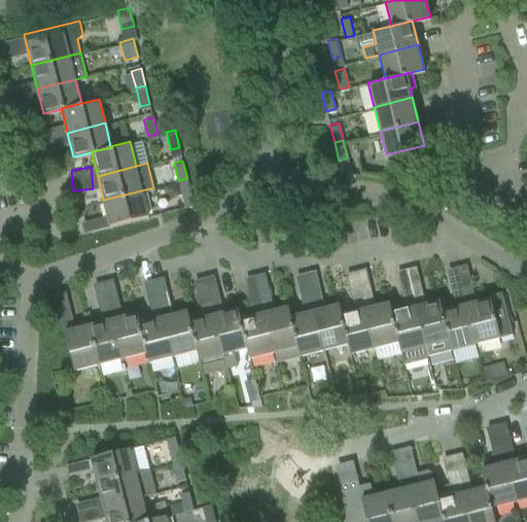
[(183,199),(191,197),(187,178),(178,180),(183,199)]
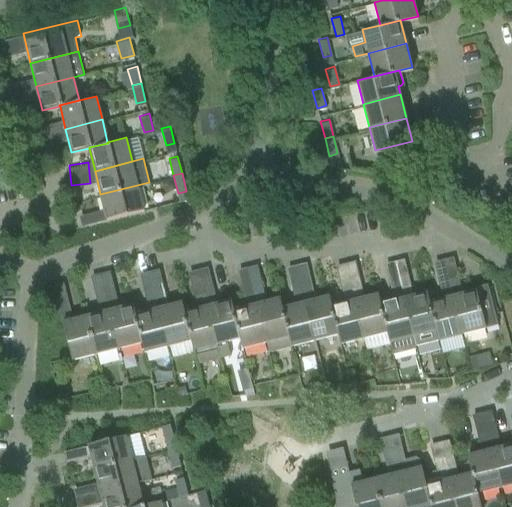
[(107,218),(143,208),(137,185),(100,194),(107,218)]
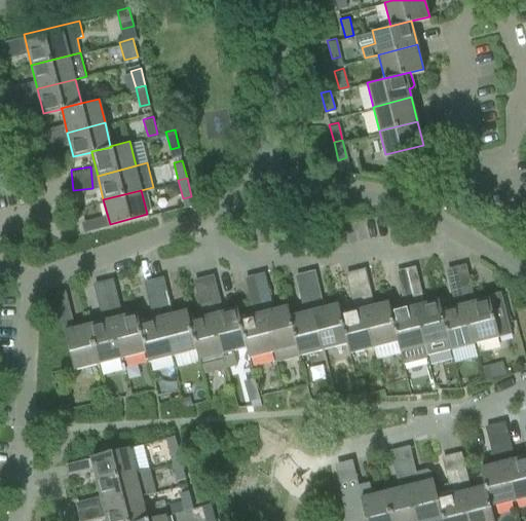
[(470,277),(459,281),(463,295),(473,293),(470,277)]
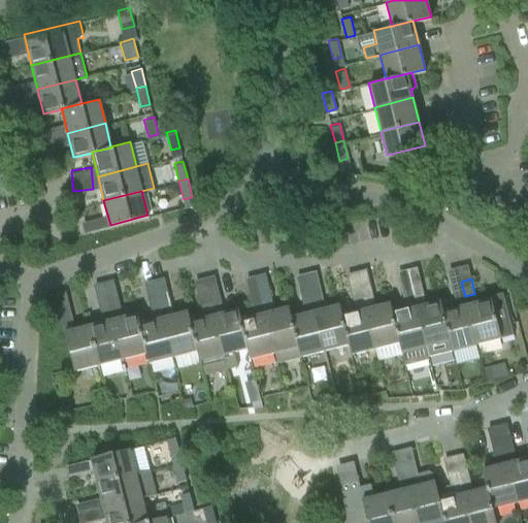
[(420,281),(410,284),(415,298),(424,295),(420,281)]
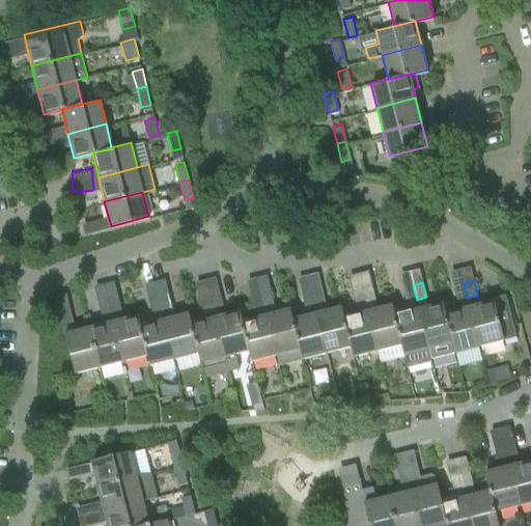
[(454,350),(479,344),(468,298),(464,283),(453,285),(459,308),(446,311),(445,311),(452,340),(454,350)]
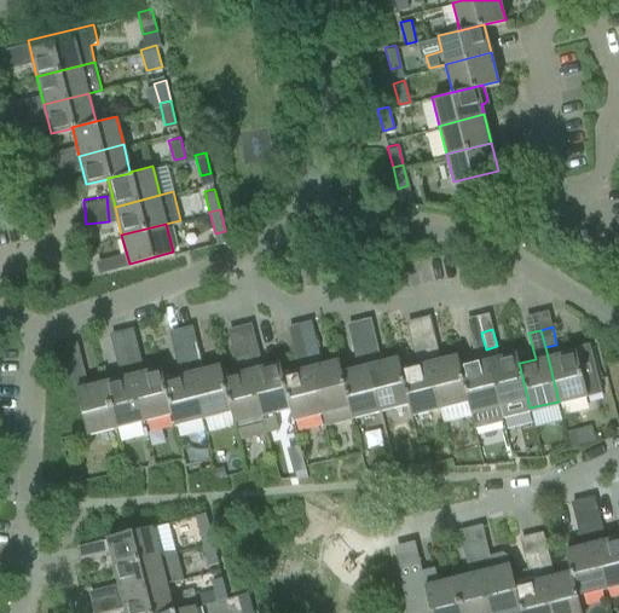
[(434,331),(422,335),(427,352),(438,348),(434,331)]
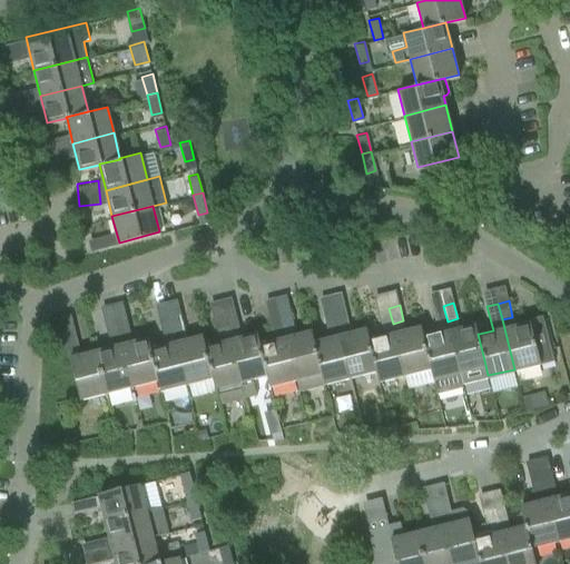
[(443,306),(432,308),(436,324),(448,322),(443,306)]
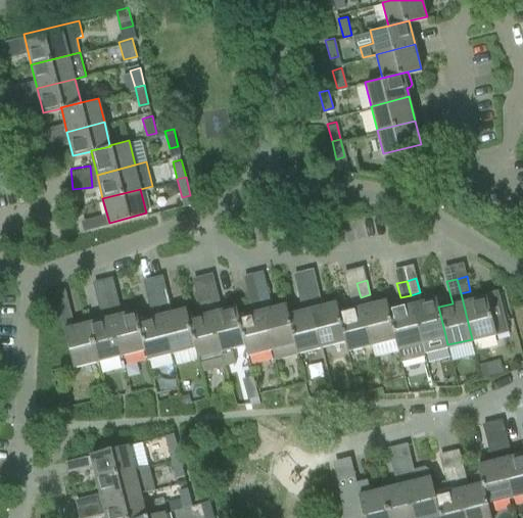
[(317,282),(306,285),(311,299),(320,296),(317,282)]
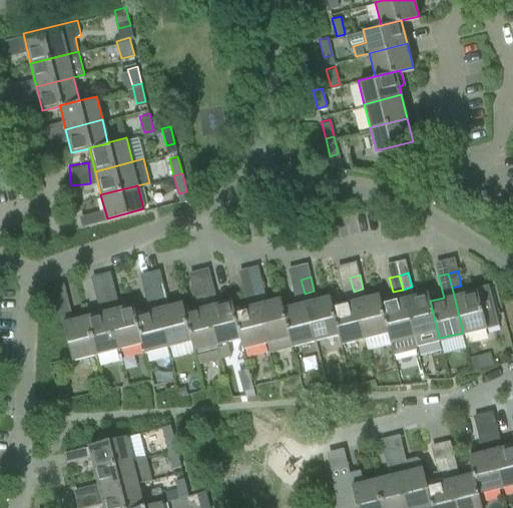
[(341,343),(365,337),(354,292),(350,278),(340,280),(346,302),(333,305),(332,305),(339,333),(339,334),(341,343)]
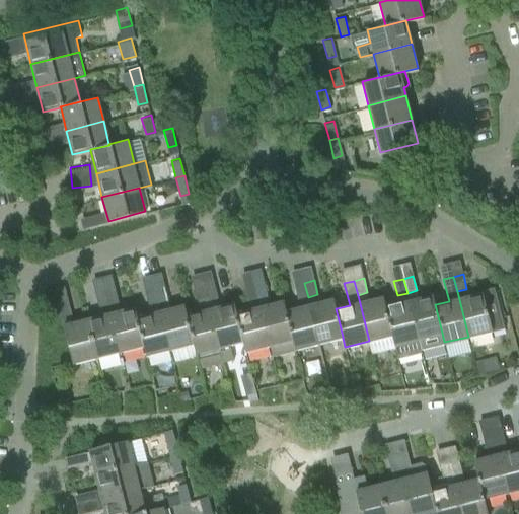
[(265,282),(254,285),(258,298),(270,345),(272,355),(295,349),(293,340),(287,310),(286,310),(284,300),(270,304),(265,282)]
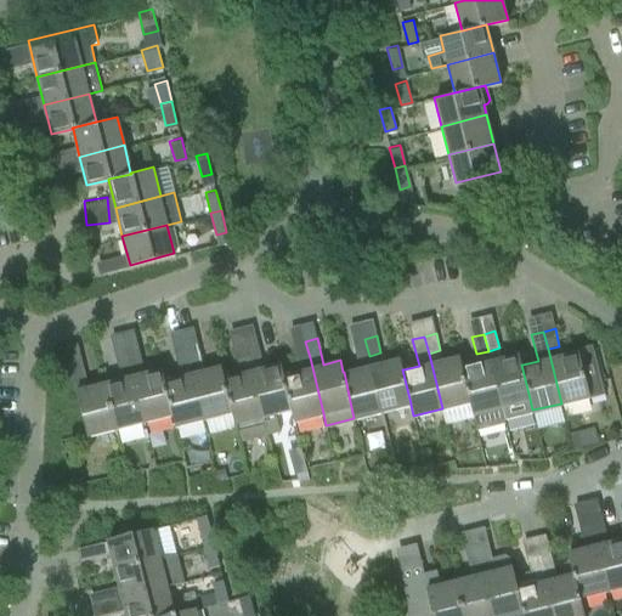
[(365,339),(354,342),(357,359),(369,356),(365,339)]
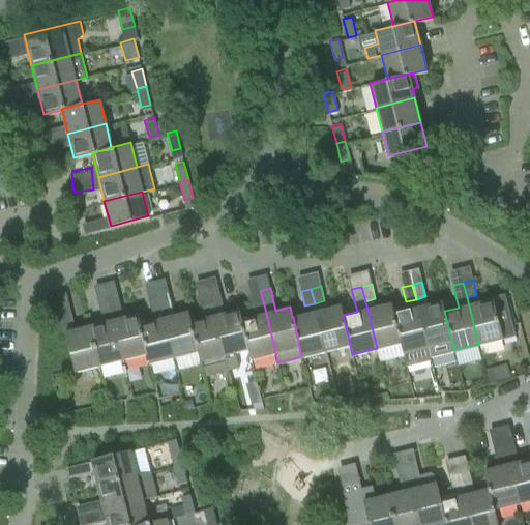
[(218,290),(209,293),(213,309),(223,305),(218,290)]
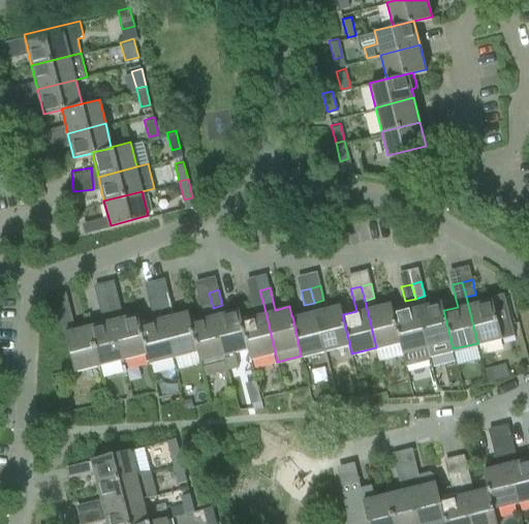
[(259,290),(250,293),(253,307),(263,304),(259,290)]
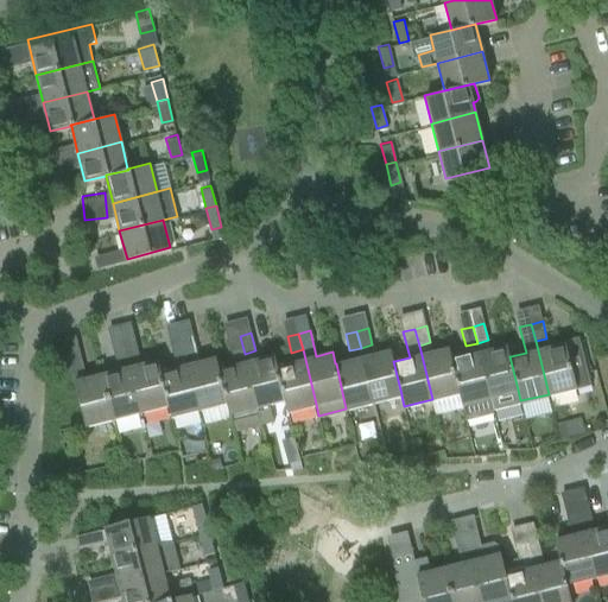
[(200,361),(192,335),(182,338),(187,355),(200,409),(227,401),(219,368),(220,368),(216,356),(200,361)]
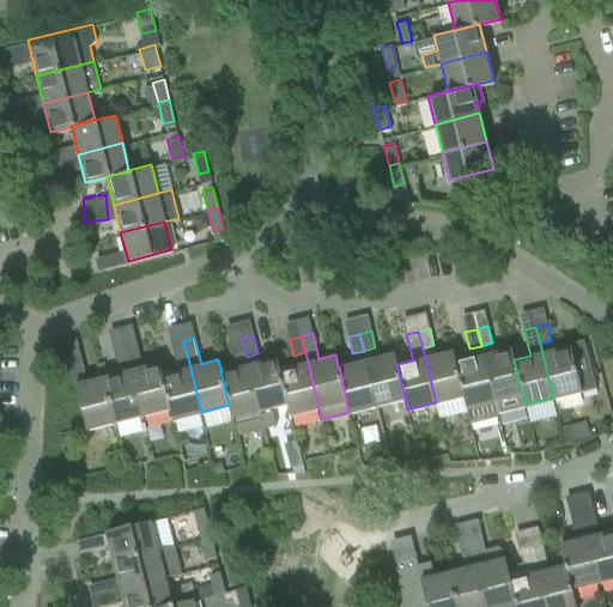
[(553,350),(551,341),(540,344),(553,398),(581,390),(578,376),(592,372),(583,338),(569,341),(570,345),(553,350)]
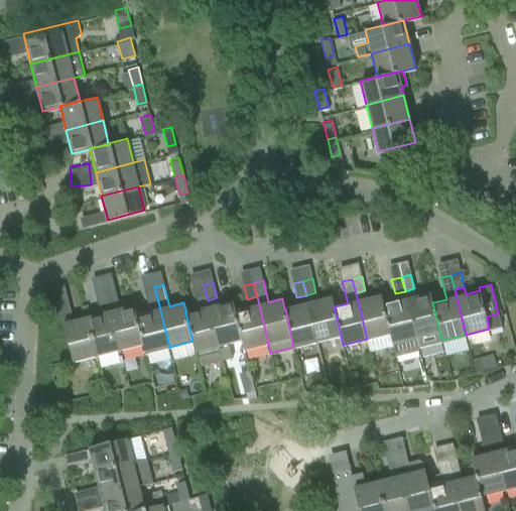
[(198,364),(222,358),(208,300),(204,285),(194,287),(200,309),(186,312),(185,312),(192,341),(198,364)]
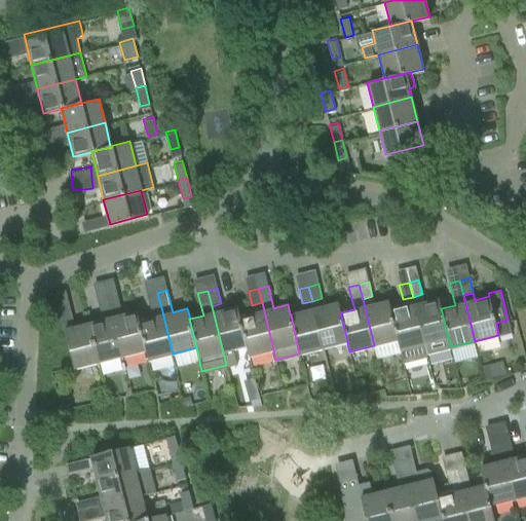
[(116,292),(107,295),(111,309),(120,306),(116,292)]
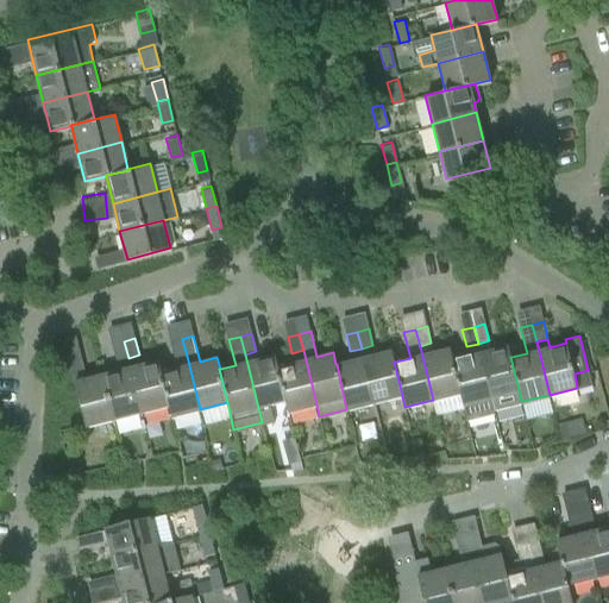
[(182,339),(170,341),(175,358),(187,356),(182,339)]
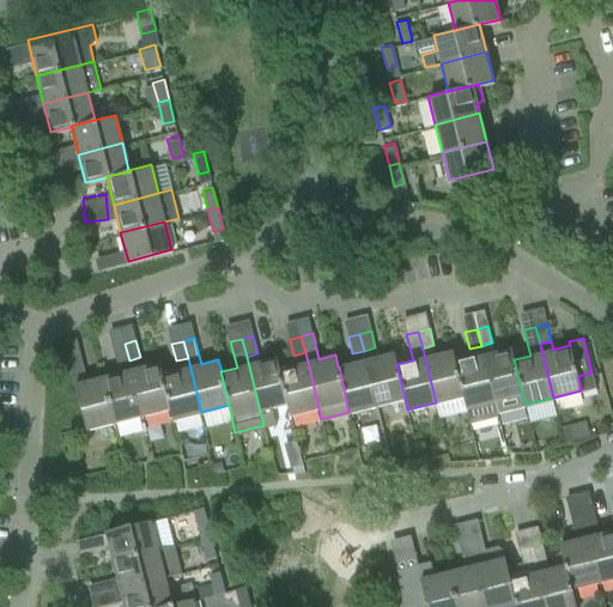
[(495,352),(492,343),(481,346),(498,412),(525,405),(525,404),(522,393),(514,359),(515,359),(511,347),(495,352)]
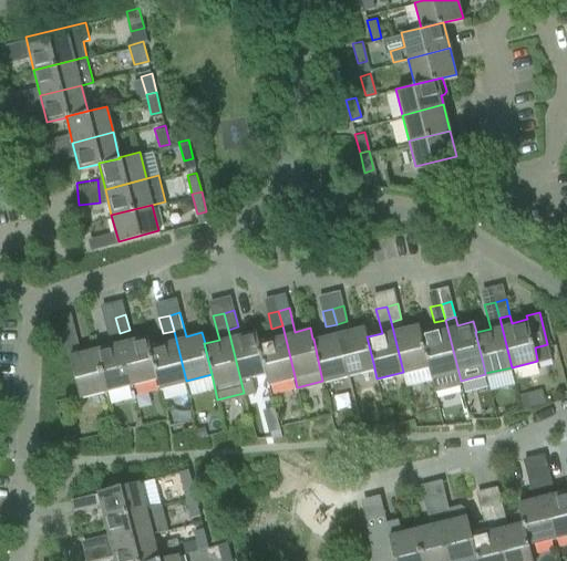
[(115,318),(104,320),(109,335),(120,333),(115,318)]
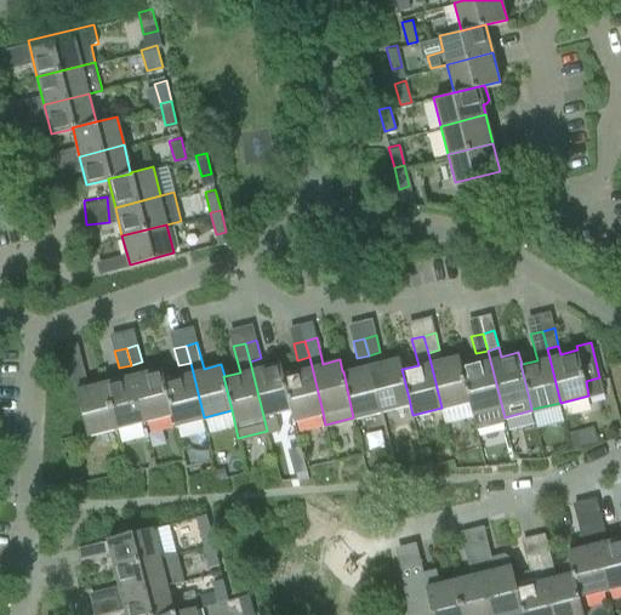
[(442,359),(439,349),(428,353),(442,408),(469,400),(462,366),(459,354),(442,359)]
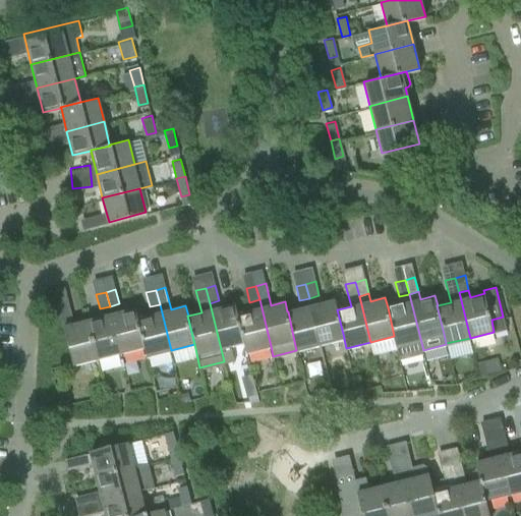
[(401,304),(388,307),(395,336),(394,336),(397,346),(397,347),(399,356),(423,350),(409,294),(399,296),(401,304)]
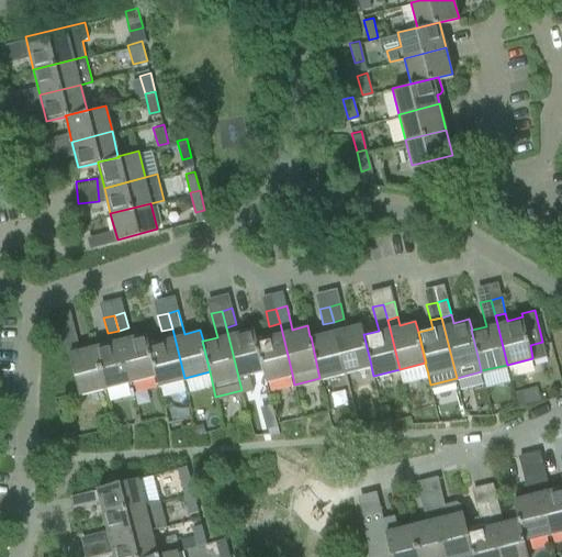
[(346,327),(344,319),(334,322),(346,371),(371,366),(371,365),(363,334),(364,334),(361,323),(346,327)]
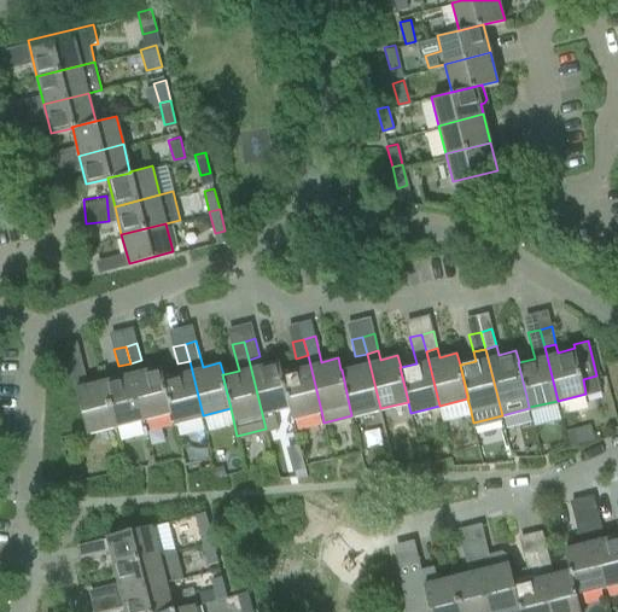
[(351,415),(380,408),(367,354),(355,356),(357,366),(342,369),(349,404),(351,415)]
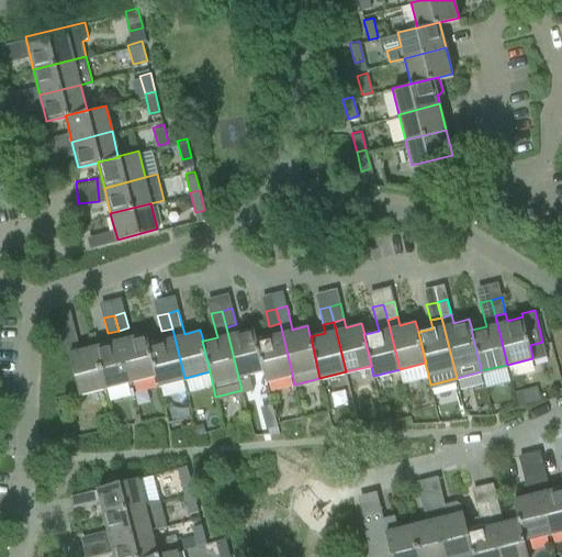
[(266,380),(292,374),(280,323),(269,326),(271,335),(257,338),(256,338),(263,370),(266,380)]
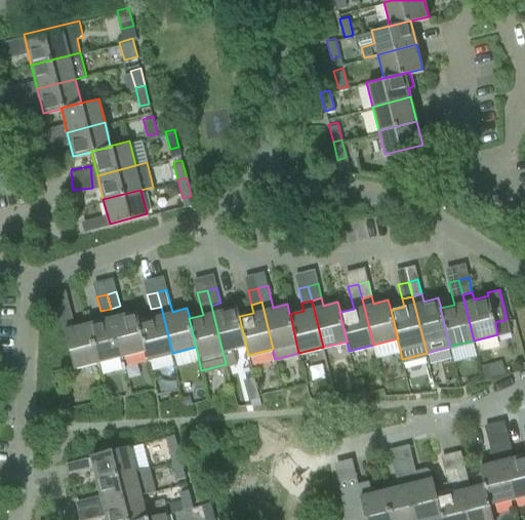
[(223,310),(220,303),(211,306),(226,364),(236,362),(233,349),(246,346),(239,316),(240,316),(237,306),(223,310)]
